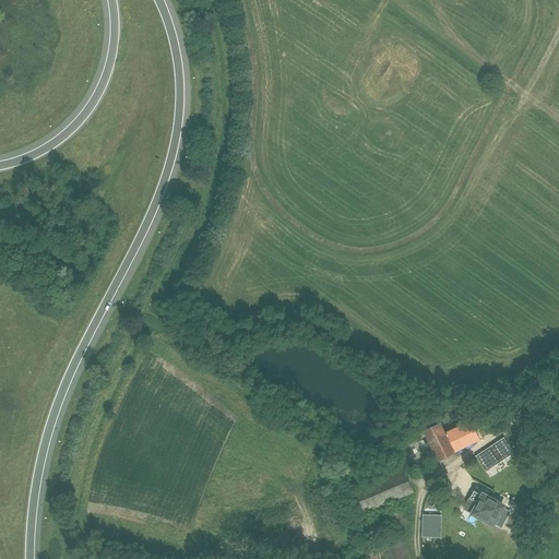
[(432,452),(438,462),(455,453),(454,452),(479,440),(471,420),(445,432),(440,423),(423,431),(424,432),(395,447),(405,466),(432,452)]
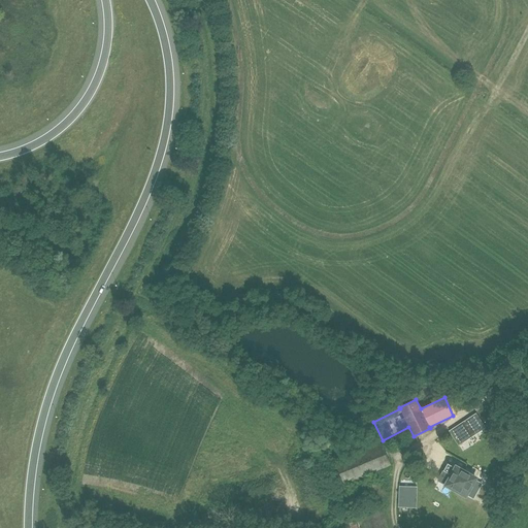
[(459,446),(484,430),(474,416),(450,432),(459,446)]
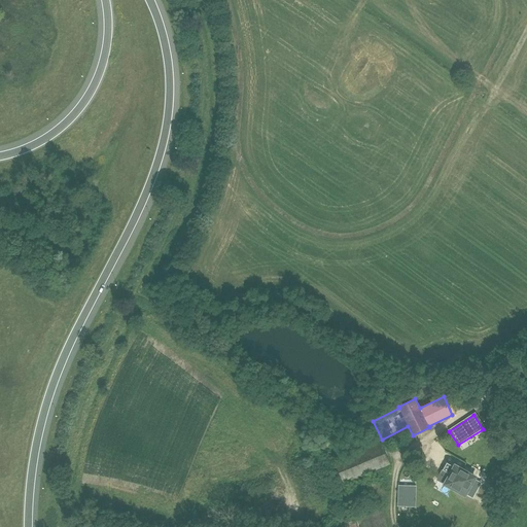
[(343,484),(390,464),(381,442),(334,462),(343,484)]
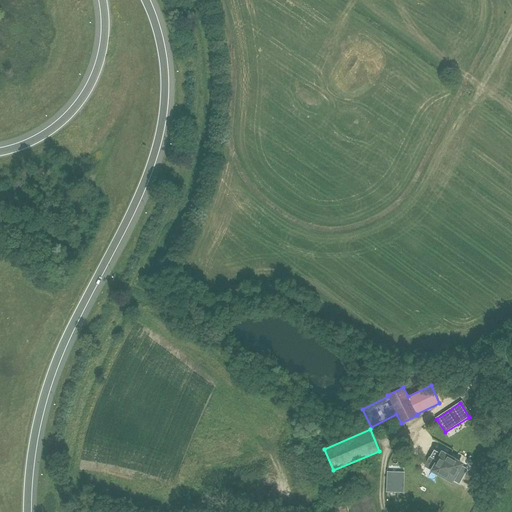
[(451,481),(461,464),(442,453),(432,470),(451,481)]
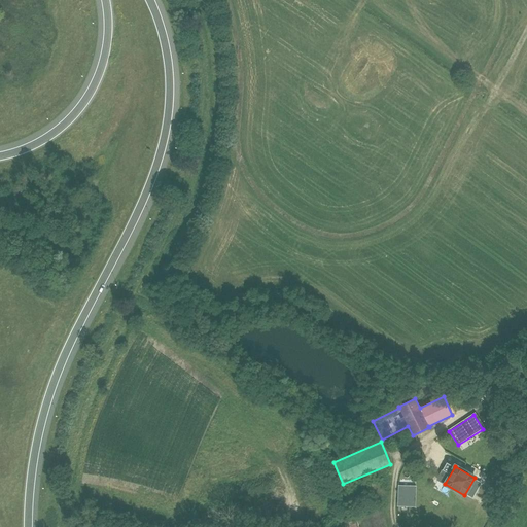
[(366,494),(381,502),(388,490),(378,483),(376,485),(373,484),(366,494)]
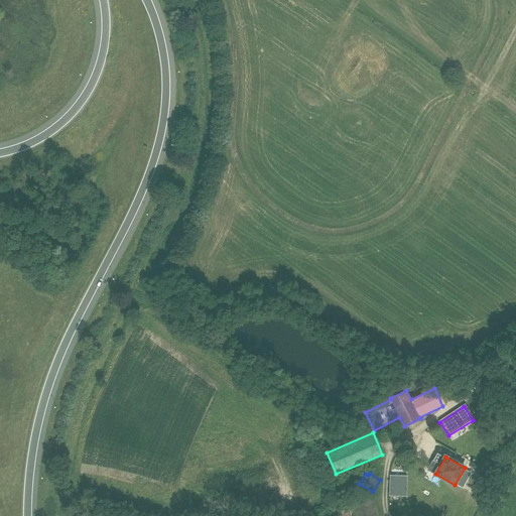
[(400,476),(390,476),(389,496),(399,496),(400,476)]
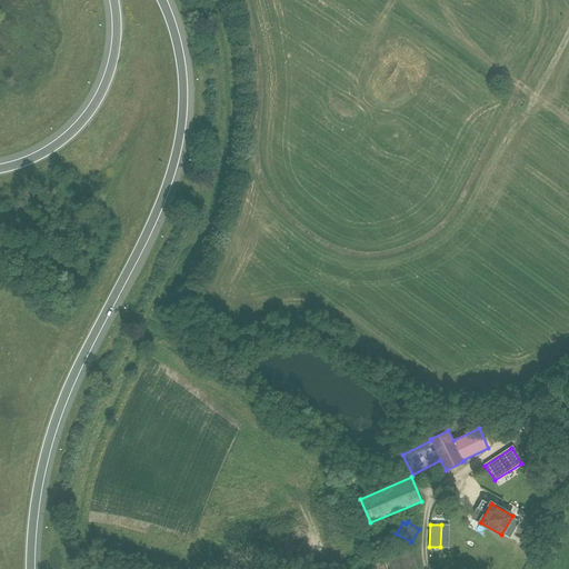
[(417,568),(412,547),(373,557),(377,568),(417,568)]
